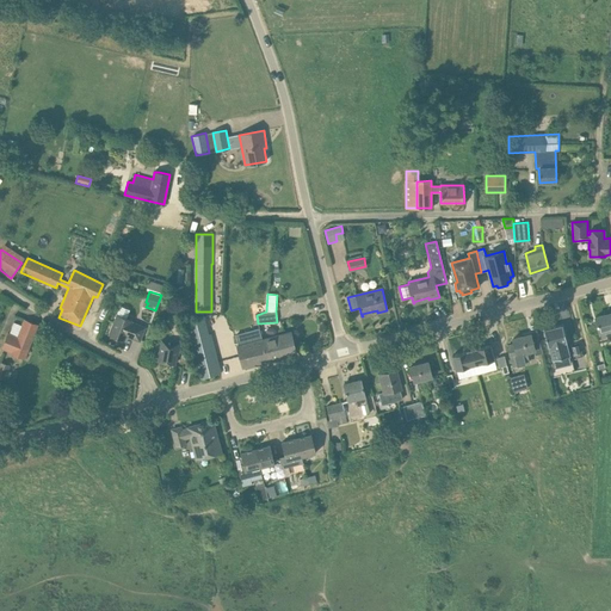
[(130,310),(121,307),(117,315),(109,334),(124,340),(127,334),(131,337),(131,338),(140,341),(146,327),(131,322),(133,321),(127,319),(130,310)]
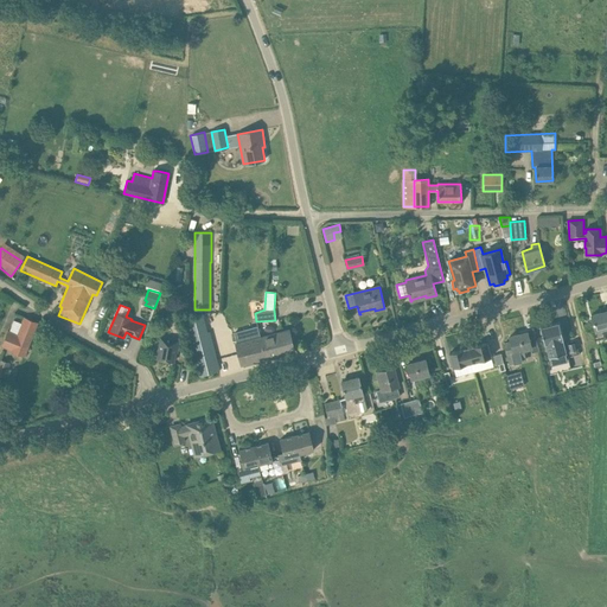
[(606,311),(592,315),(595,330),(593,331),(595,340),(606,337),(606,311)]
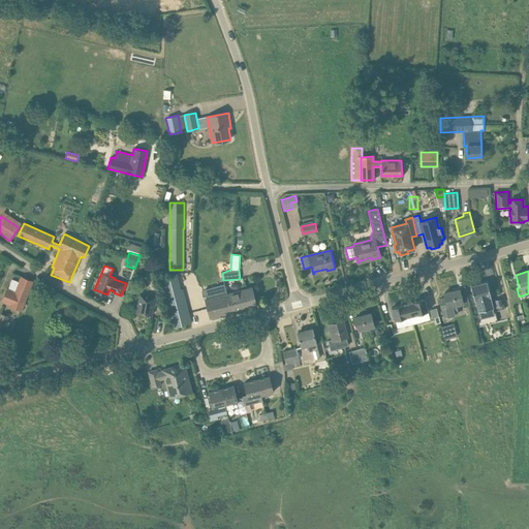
[(7,288),(2,302),(10,305),(9,306),(22,310),(33,281),(21,277),(19,282),(12,279),(8,288),(7,288)]
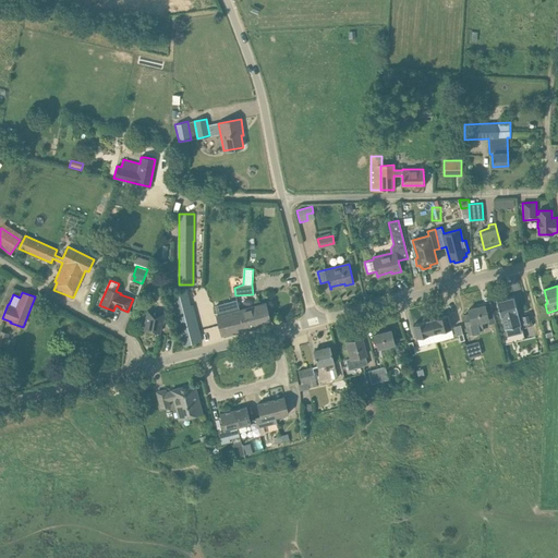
[(513,298),(497,302),(500,313),(501,316),(504,325),(505,328),(501,329),(505,344),(524,339),(522,328),(533,326),(530,315),(519,317),(518,312),(517,308),(513,298)]
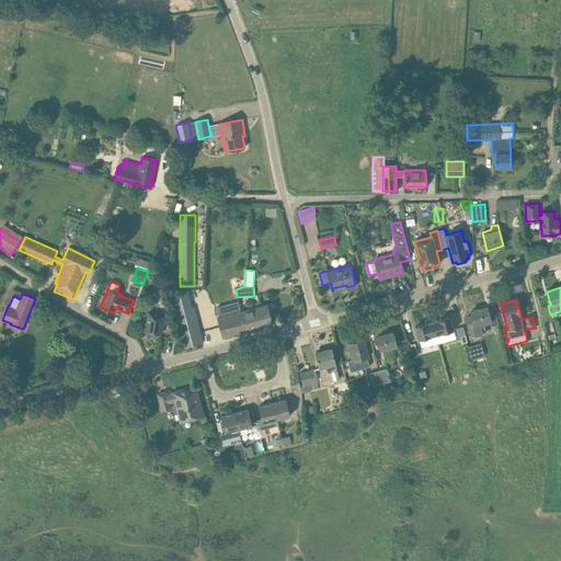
[(219,317),(218,317),(224,338),(247,331),(241,311),(240,311),(238,301),(229,304),(231,313),(219,317)]
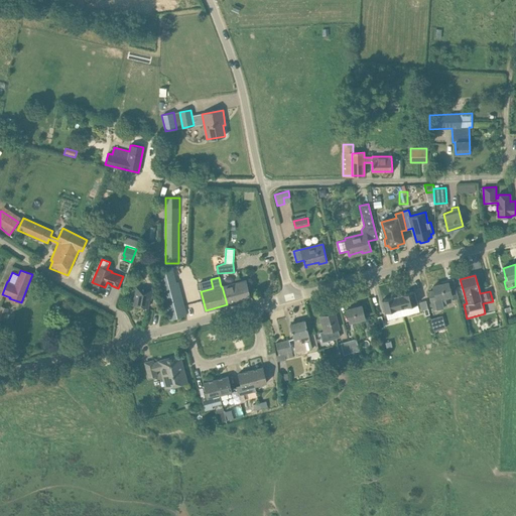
[(246,280),(222,286),(227,304),(251,298),(246,280)]
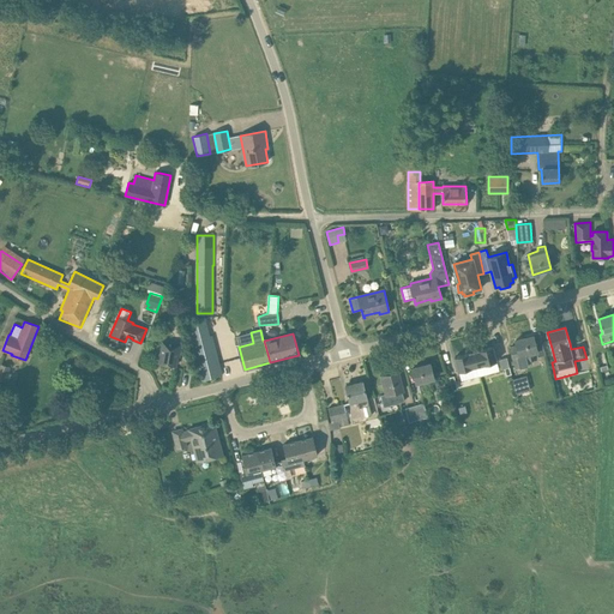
[(212,335),(190,341),(200,380),(202,380),(222,374),(212,335)]
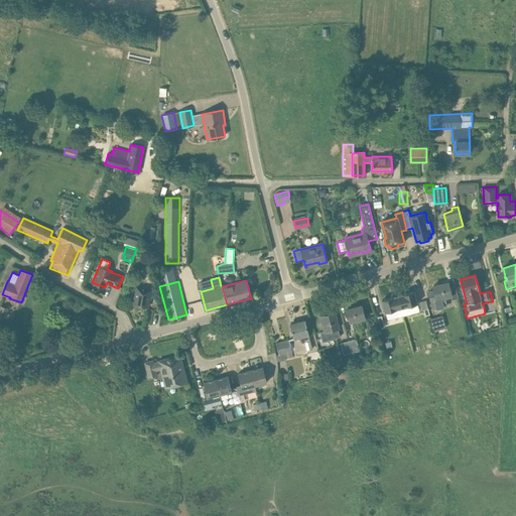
[(447,282),(433,286),(434,290),(428,291),(433,309),(446,305),(444,297),(452,295),(458,293),(455,282),(448,284),(447,282)]
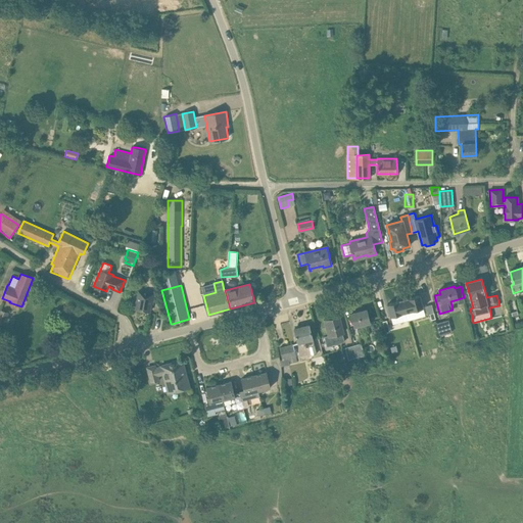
[(153,299),(154,293),(139,290),(135,308),(149,312),(152,299),(153,299)]
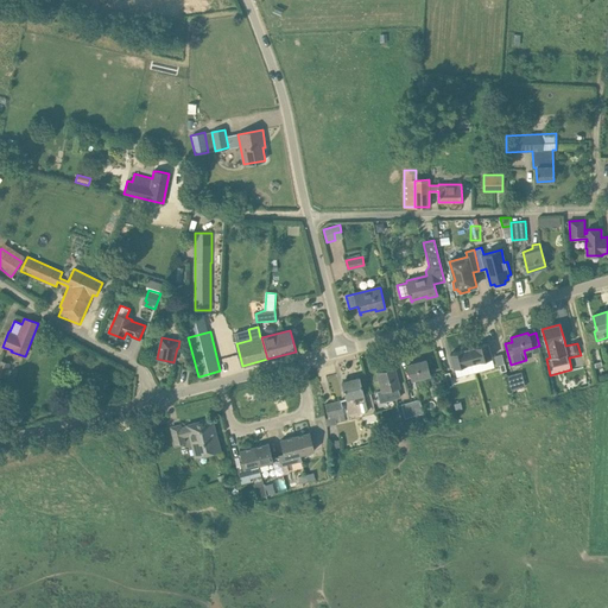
[(488,343),(469,348),(473,362),(492,358),(488,343)]
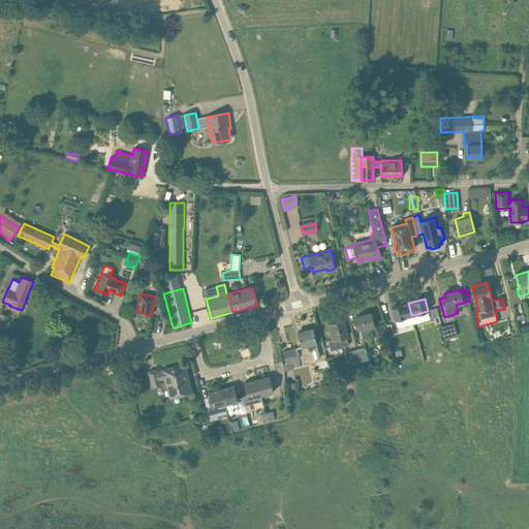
[(408,303),(392,307),(395,320),(411,315),(408,303)]
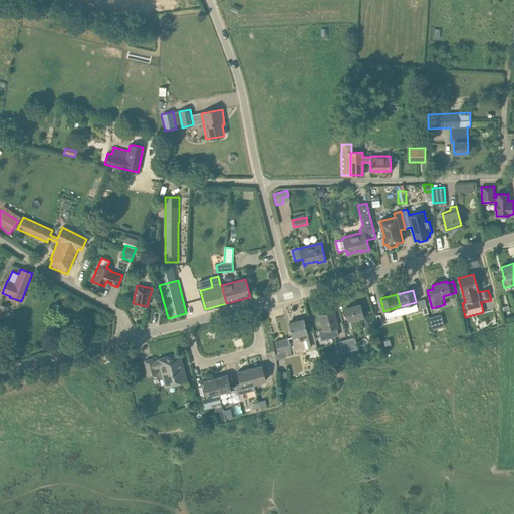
[(0,317),(5,320),(9,307),(0,304),(0,317)]
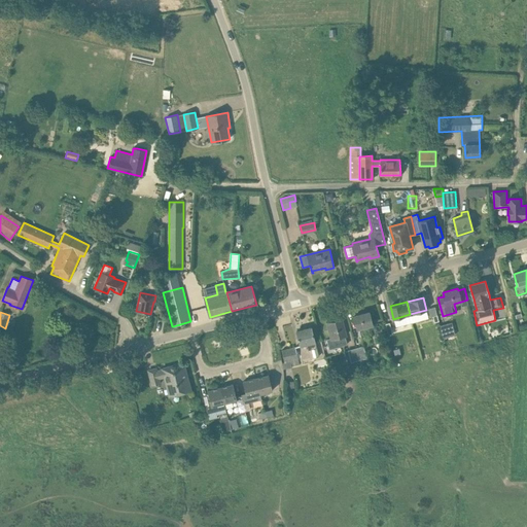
[(373,324),(372,322),(370,312),(354,316),(357,328),(359,328),(361,339),(370,336),(366,326),(373,324)]
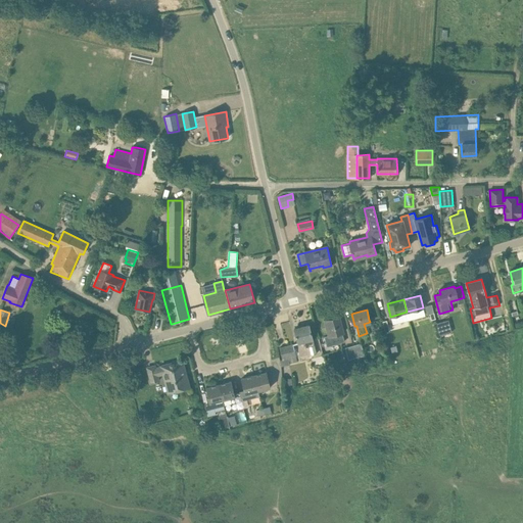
[(343,332),(342,327),(339,317),(326,320),(328,328),(327,328),(329,336),(324,338),(327,347),(344,342),(341,333),(343,332)]
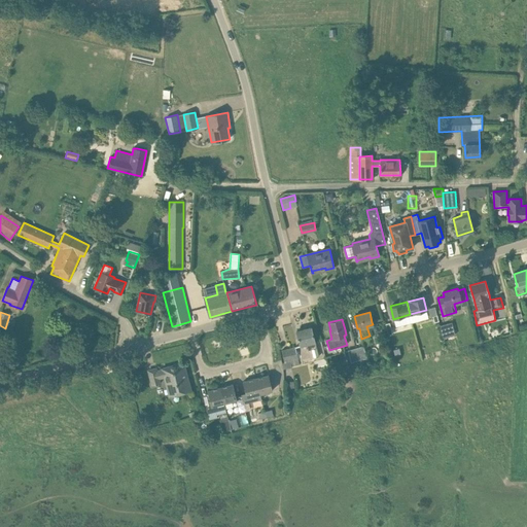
[(444,338),(456,335),(452,322),(441,325),(444,338)]
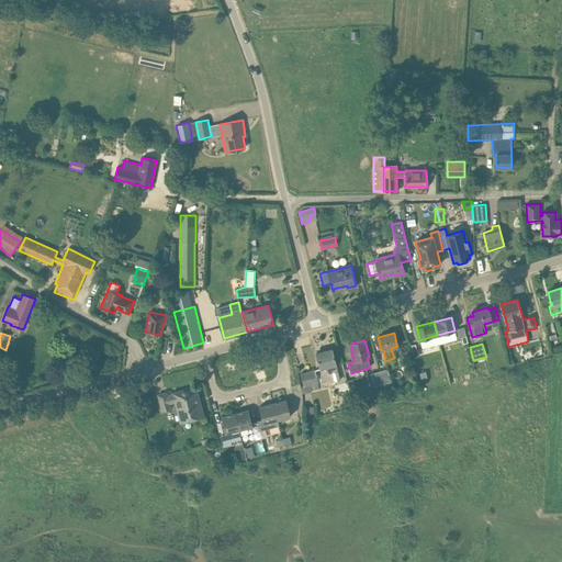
[(332,349),(316,353),(321,369),(327,367),(328,373),(332,373),(334,381),(345,379),(340,363),(336,364),(332,349)]
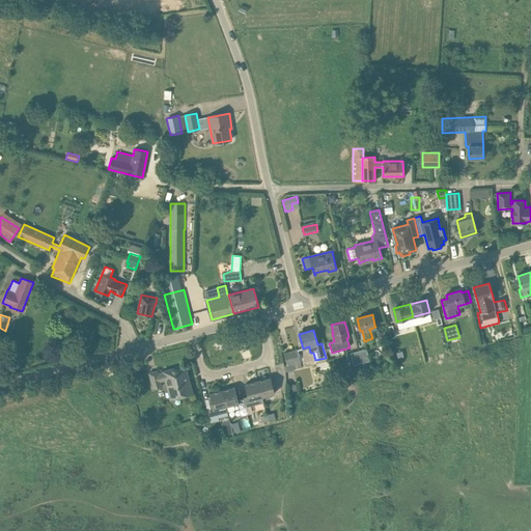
[(366,348),(359,351),(362,362),(369,360),(366,348)]
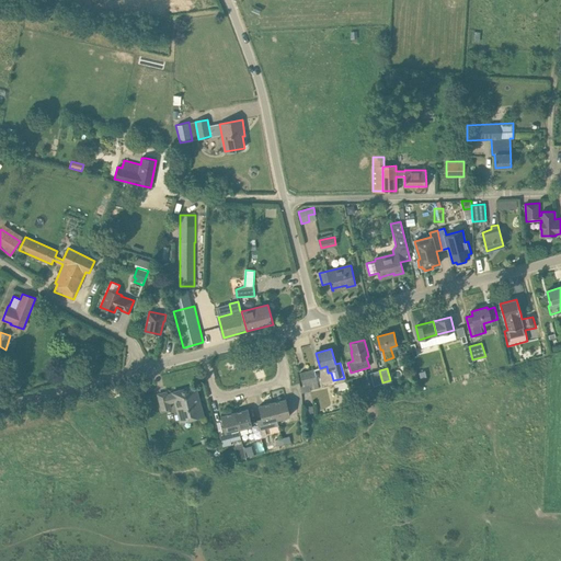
[(301,392),(310,390),(319,388),(315,369),(299,373),(302,387),(300,387),(301,392)]
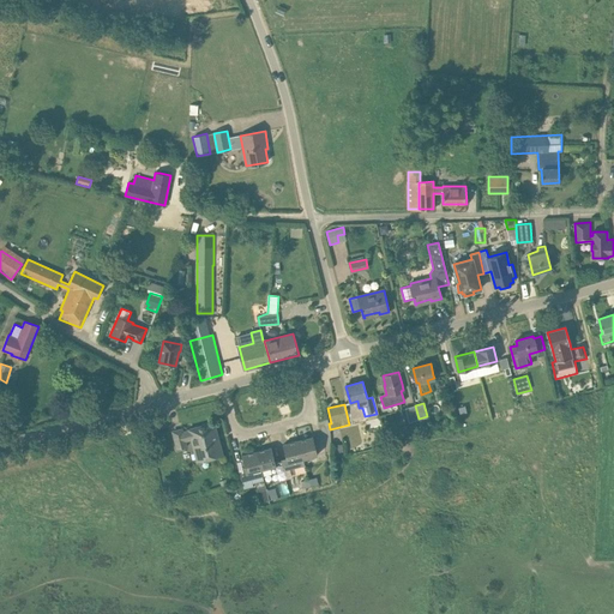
[(415,405),(405,408),(409,421),(419,419),(415,405)]
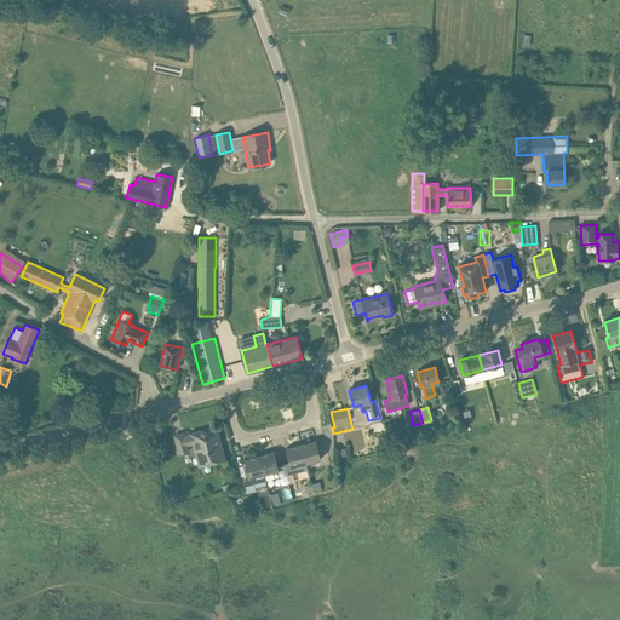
[(200,465),(212,461),(224,459),(216,428),(191,434),(191,435),(184,436),(183,434),(174,436),(179,453),(188,451),(187,445),(194,443),(200,465)]
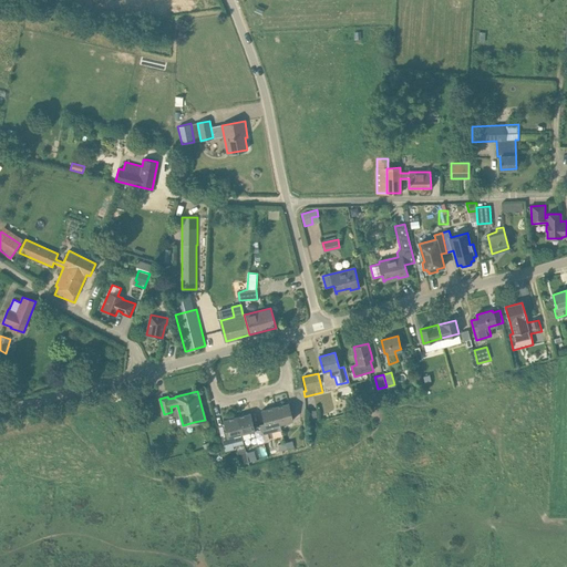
[(289,403),(275,406),(281,430),(282,431),(295,428),(292,420),(294,420),(291,414),(289,403)]
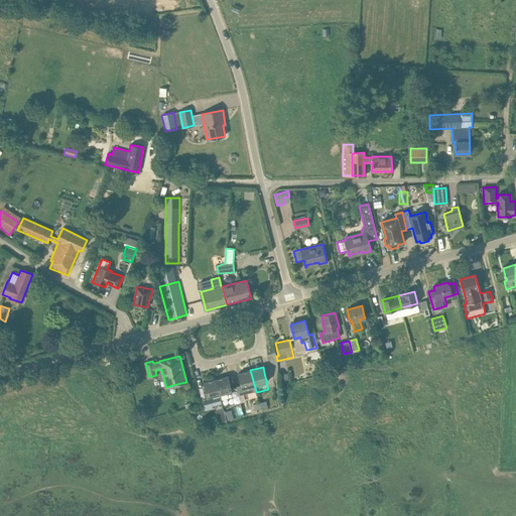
[(241,385),(236,386),(238,395),(240,402),(257,397),(256,391),(250,370),(238,373),(241,385)]
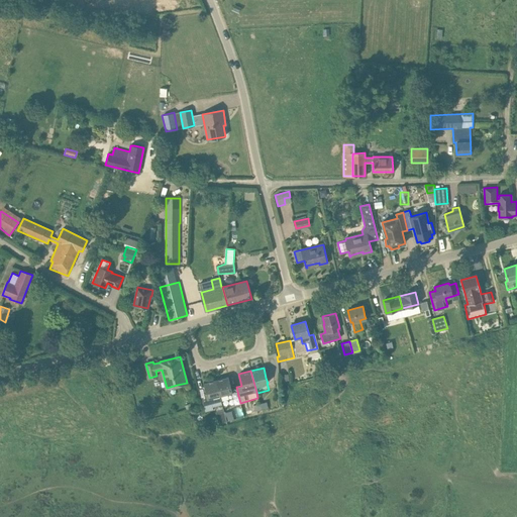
[(228,377),(216,380),(220,395),(221,401),(222,404),(223,407),(240,403),(238,396),(236,387),(231,389),(228,377)]
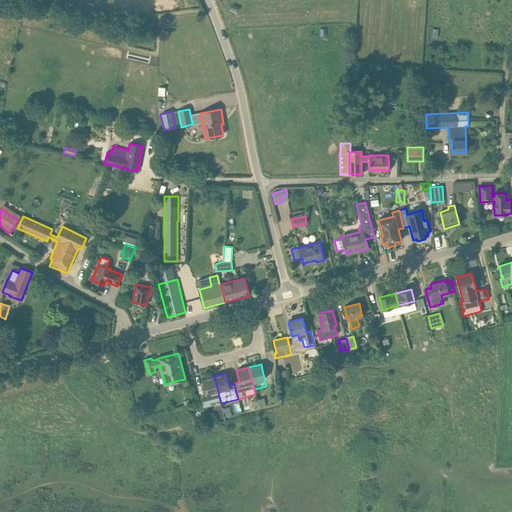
[(204,388),(198,389),(201,401),(212,399),(219,397),(218,391),(214,376),(201,379),(202,382),(204,388)]
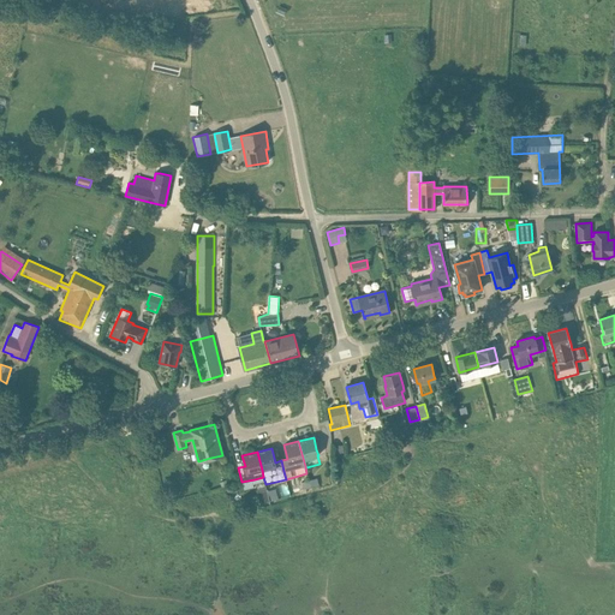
[(264,481),(256,483),(262,503),(270,501),(269,497),(266,484),(264,481)]
